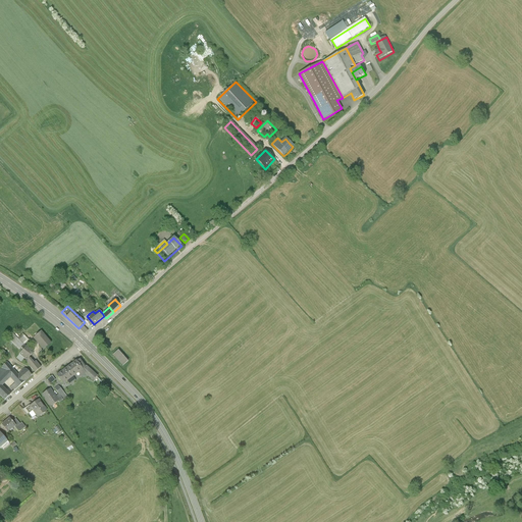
[(84,319),(91,327),(94,324),(87,316),(86,317),(84,319)]
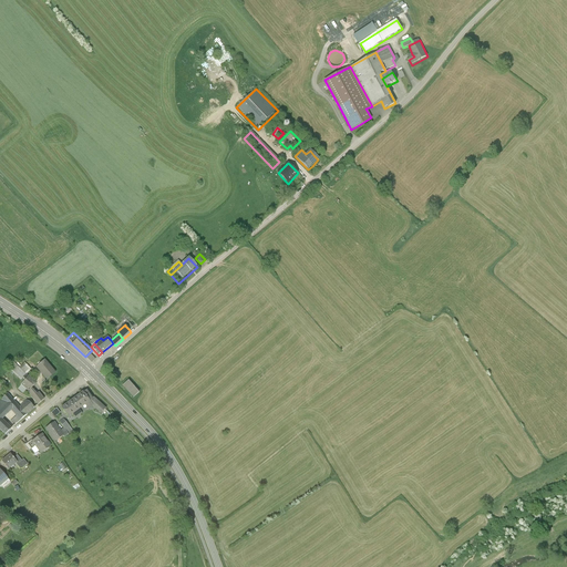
[(89,353),(85,357),(92,363),(95,360),(89,353)]
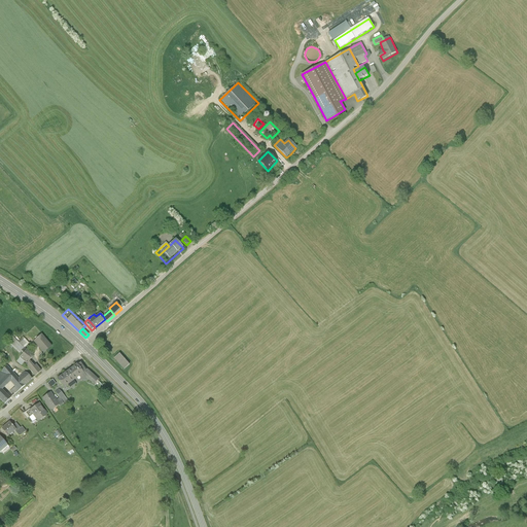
[(34,342),(44,355),(54,348),(43,335),(34,342)]
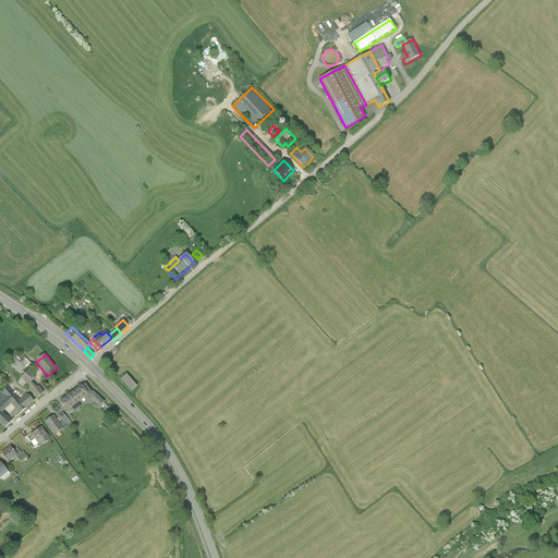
[(26,370),(32,364),(24,356),(19,362),(26,370)]
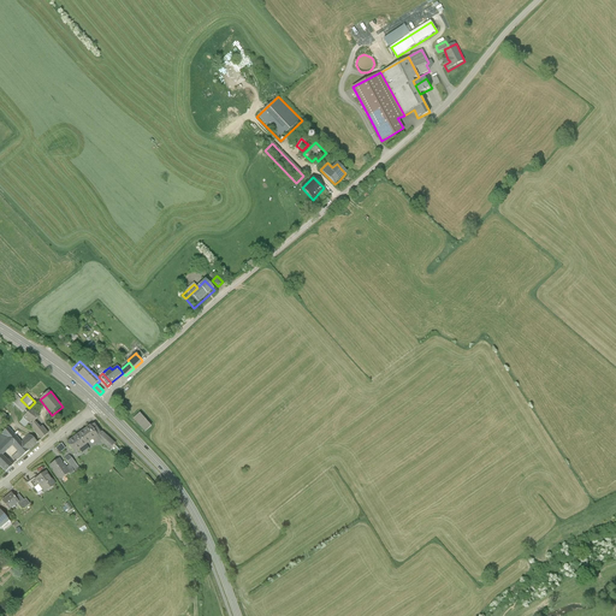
[(23,414),(29,408),(21,400),(15,395),(9,401),(23,414)]
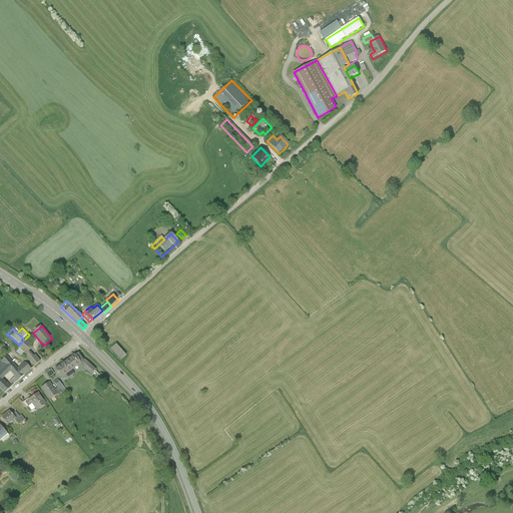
[(24,354),(27,355),(30,352),(34,346),(27,341),(20,349),(24,354)]
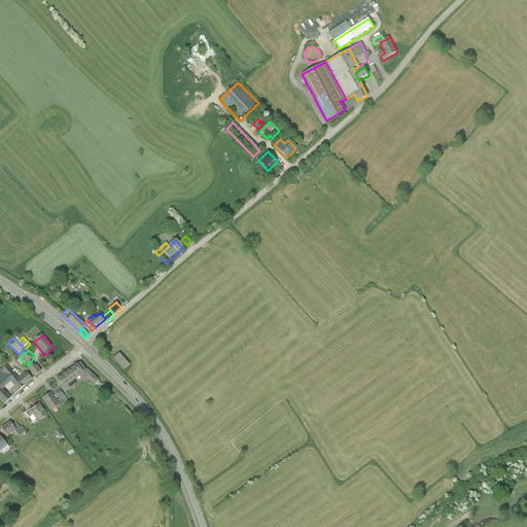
[(4,353),(0,357),(0,364),(1,366),(8,357),(4,353)]
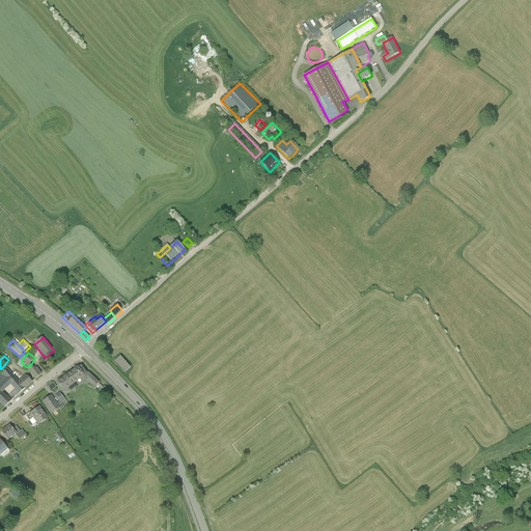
[(120,357),(115,361),(126,373),(131,368),(120,357)]
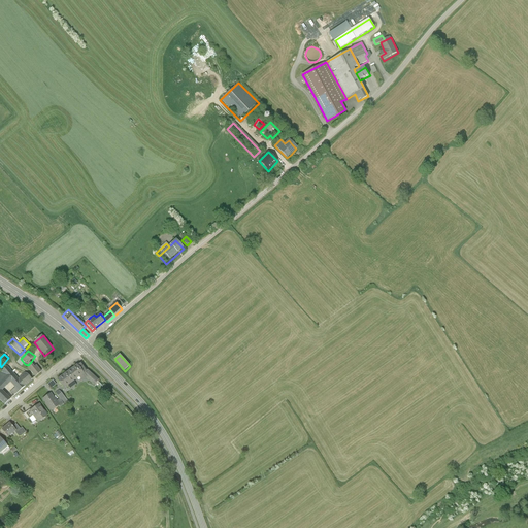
[(42,372),(37,366),(35,368),(31,362),(28,365),(36,377),(42,372)]
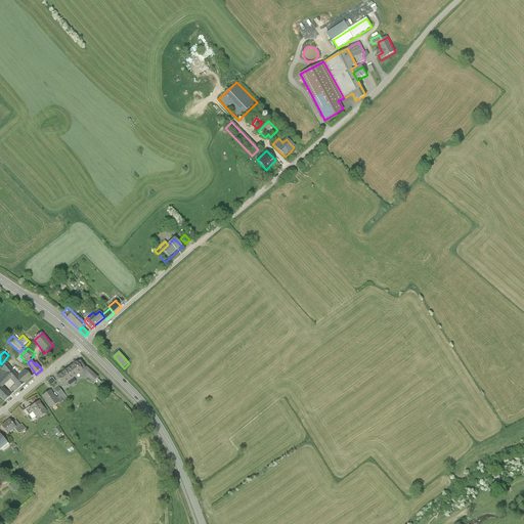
[(80,359),(67,370),(73,379),(79,375),(81,378),(86,375),(92,382),(96,379),(80,359)]
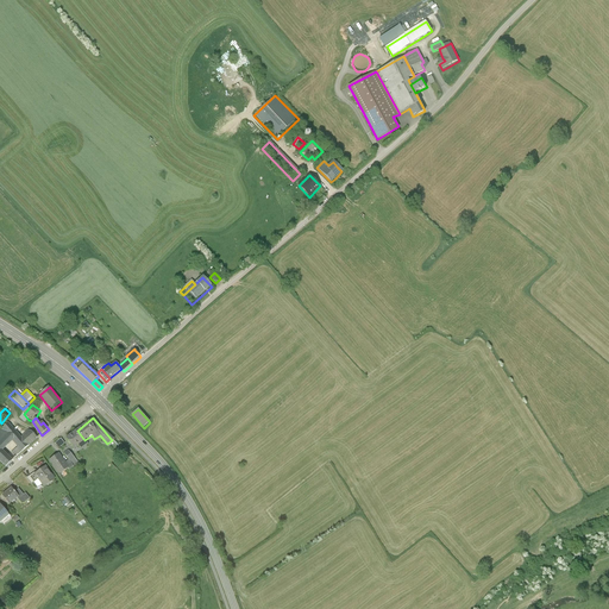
[(0,446),(5,452),(14,443),(19,447),(23,452),(29,446),(20,437),(8,424),(0,431),(0,446)]
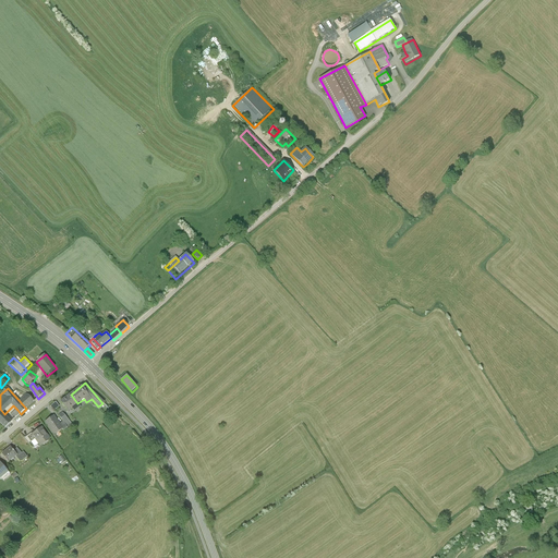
[(28,392),(19,400),(26,409),(35,400),(28,392)]
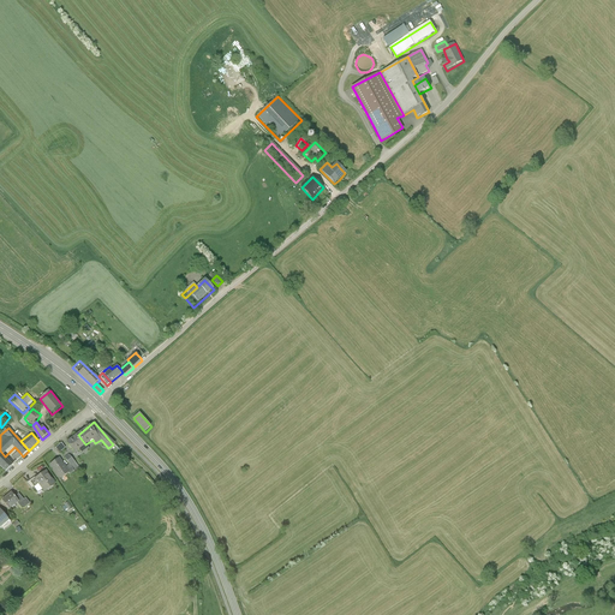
[(85,445),(78,435),(66,445),(73,454),(78,451),(82,454),(89,448),(85,445)]
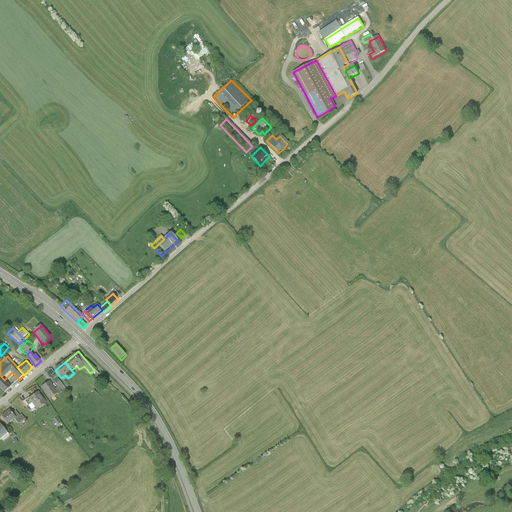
[(12,389),(4,380),(0,375),(0,388),(6,394),(12,389)]
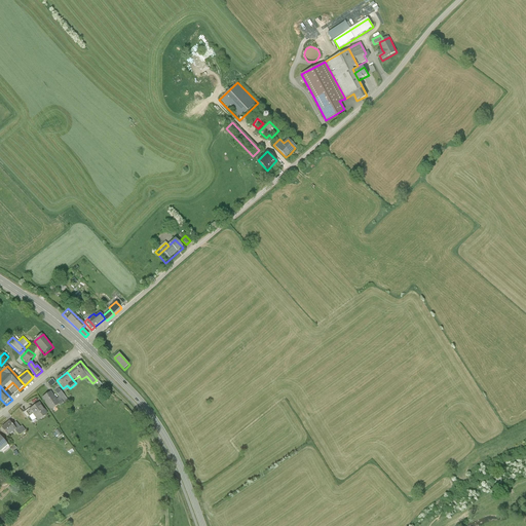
[(59,389),(55,392),(60,398),(64,403),(67,400),(59,389)]
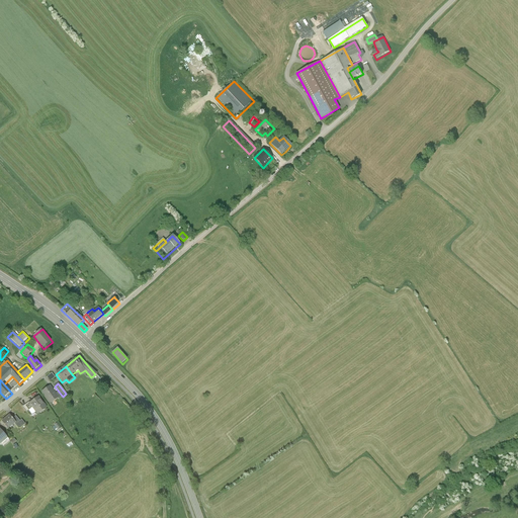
[(49,386),(41,393),(51,404),(58,398),(55,395),(49,386)]
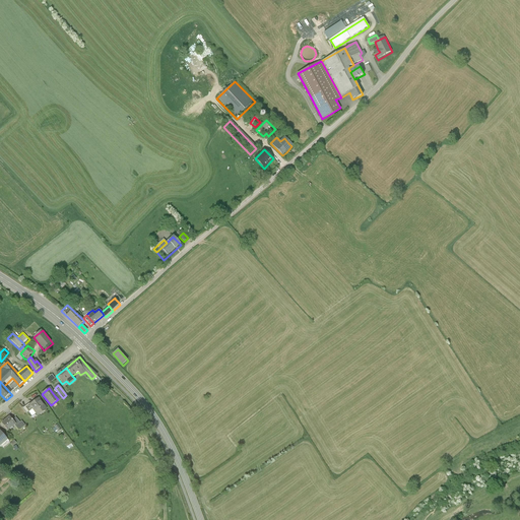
[(47,409),(39,398),(30,405),(29,403),(22,408),(26,414),(33,409),(38,415),(47,409)]
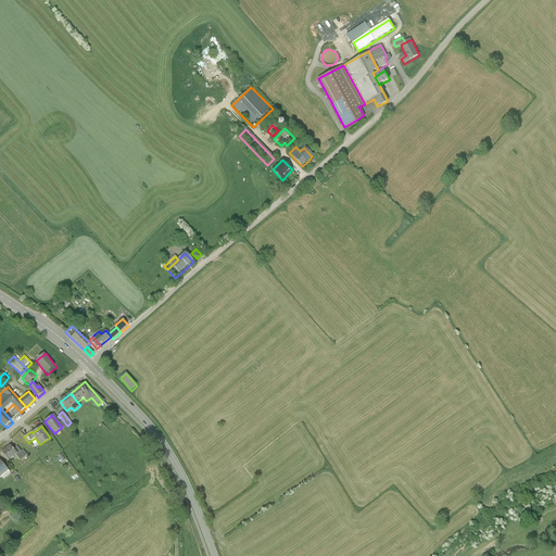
[(13,450),(9,445),(0,453),(8,460),(14,455),(16,453),(13,450)]
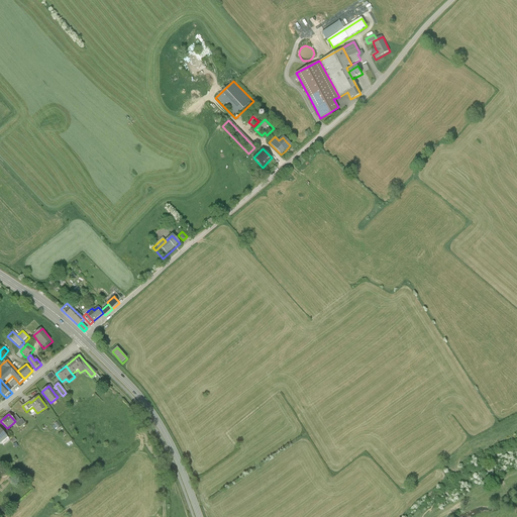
[(15,415),(12,418),(15,421),(13,423),(18,429),(25,423),(22,419),(20,420),(15,415)]
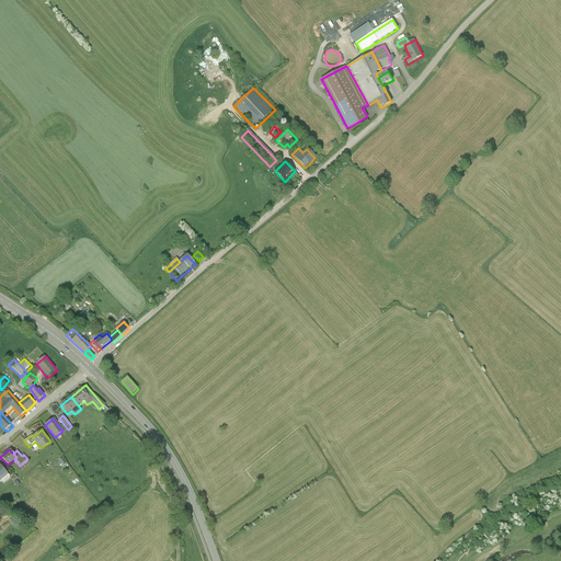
[(63,458),(57,461),(61,468),(67,464),(63,458)]
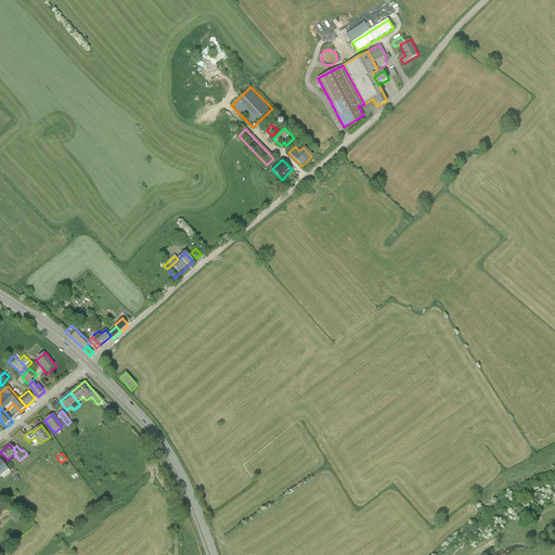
[(0,473),(2,475),(2,476),(9,470),(0,459),(0,473)]
